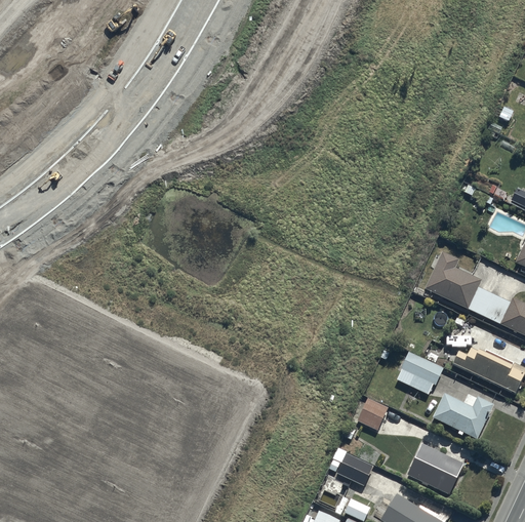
[(503,106),(498,115),(509,120),(514,110),(503,106)]
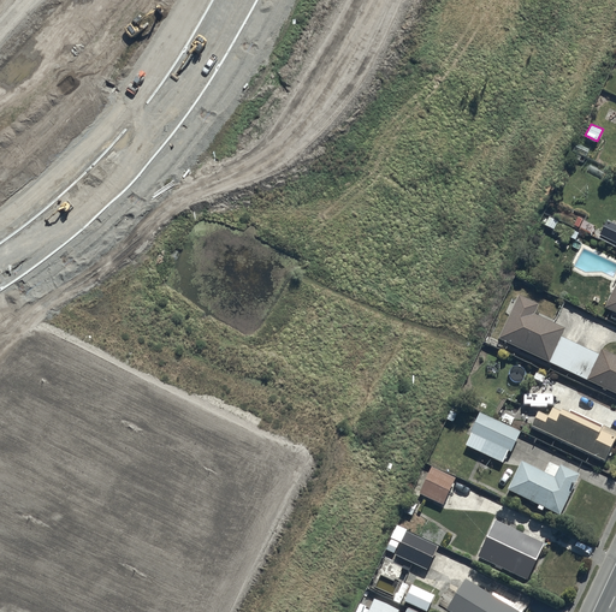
[(615,223),(606,219),(599,235),(615,242),(615,223)]
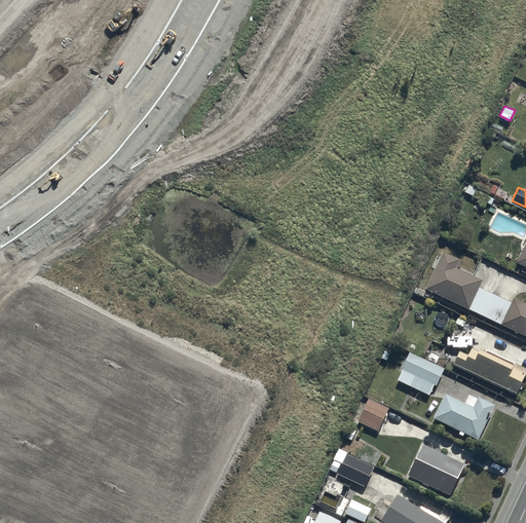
[(525,240),(516,263),(525,267),(525,240)]
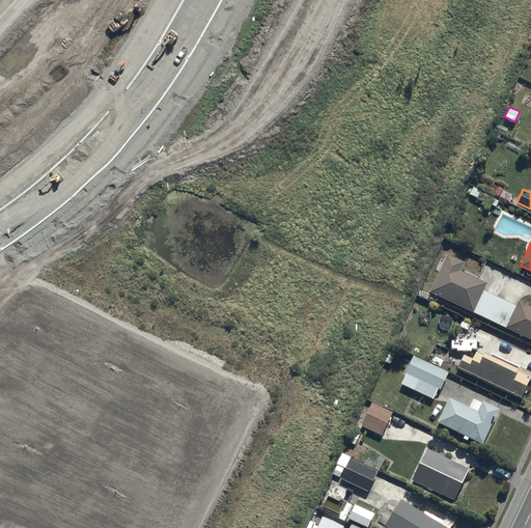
[(465,262),(447,254),(429,292),(530,338),(530,306),(518,301),(515,305),(483,289),(486,282),(462,271),(465,262)]
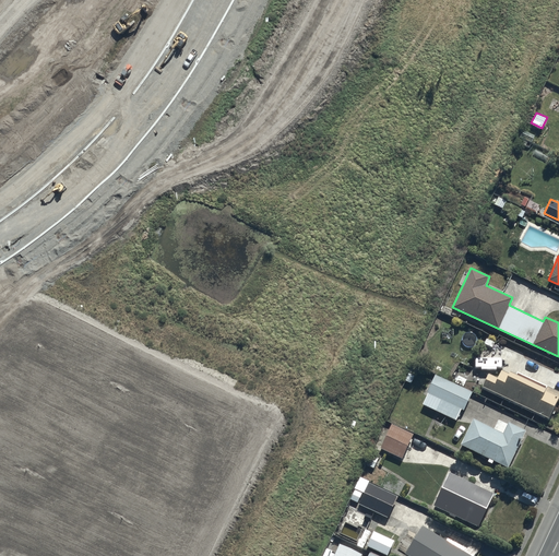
[(515,376),(501,369),(498,377),(488,373),(480,387),(548,420),(558,397),(558,391),(518,371),(515,376)]
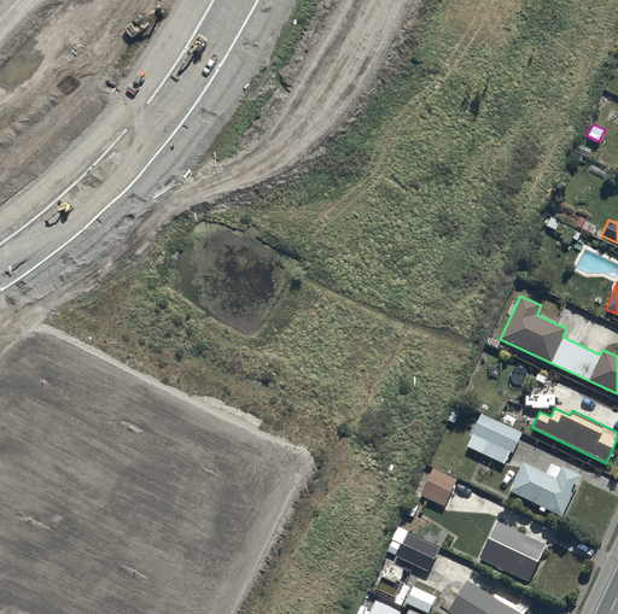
[(472,433),(467,445),(505,463),(511,451),(512,452),(522,432),(482,414),(472,433)]
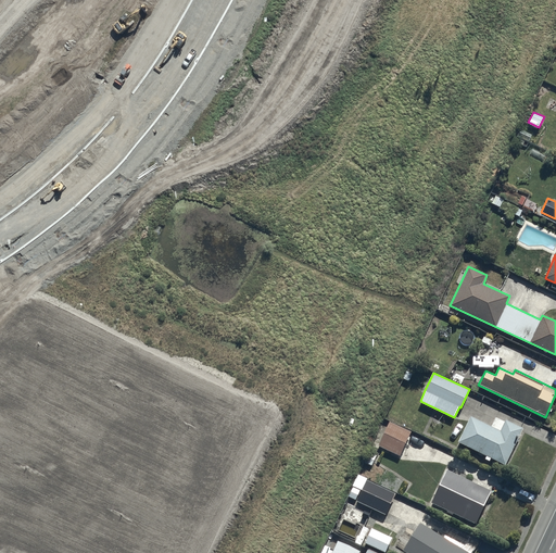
[(470,416),(457,442),(485,456),(483,460),(489,462),(491,459),(505,465),(522,429),(505,420),(505,422),(496,417),(492,426),(470,416)]
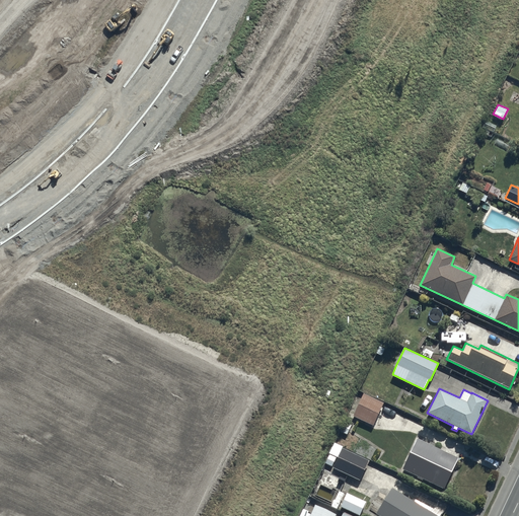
[(363,393),(353,416),(373,425),(383,402),(363,393)]
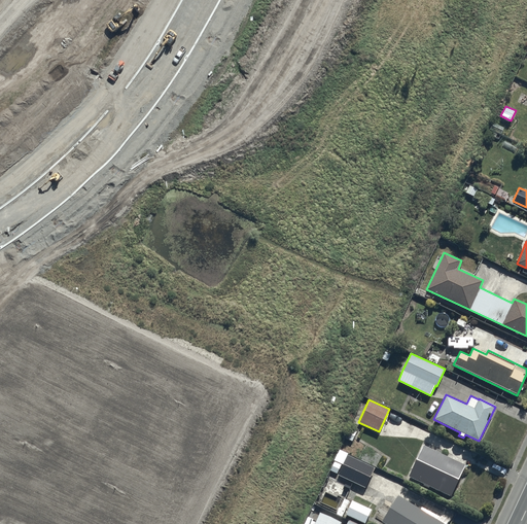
[(423,446),(409,476),(450,496),(465,466),(423,446)]
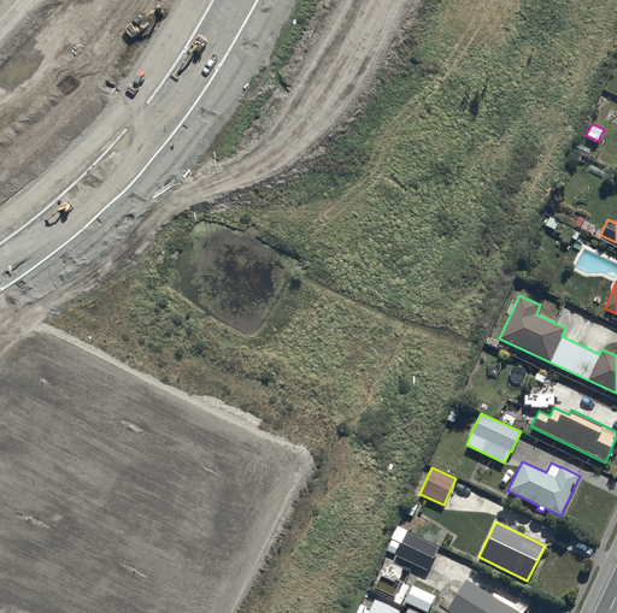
[(407,530),(397,525),(392,537),(387,549),(395,554),(394,555),(428,571),(439,547),(406,531),(407,530)]
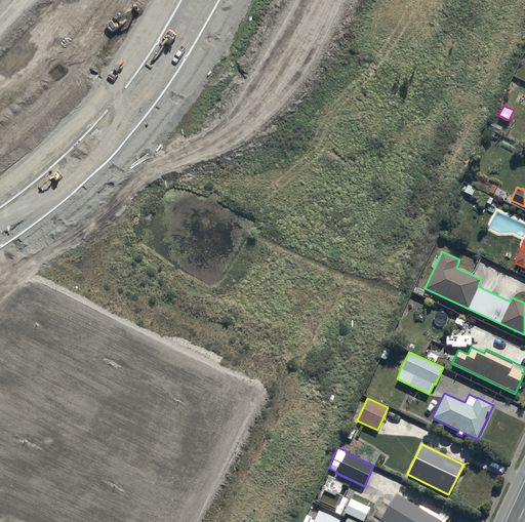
[(420,505),(419,508),(397,493),(380,520),(384,521),(444,521),(447,518),(420,505)]
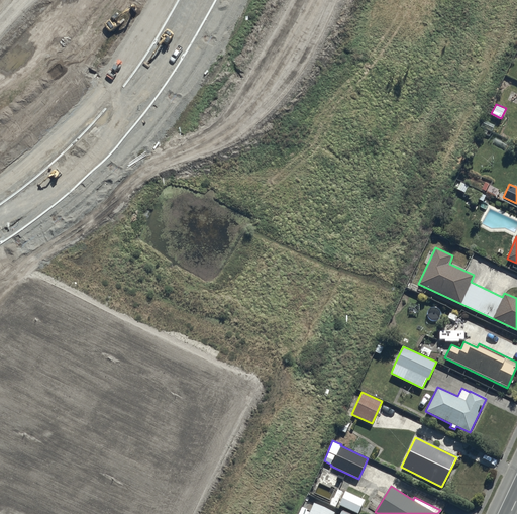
[(343,491),(337,488),(329,503),(335,506),(343,491)]
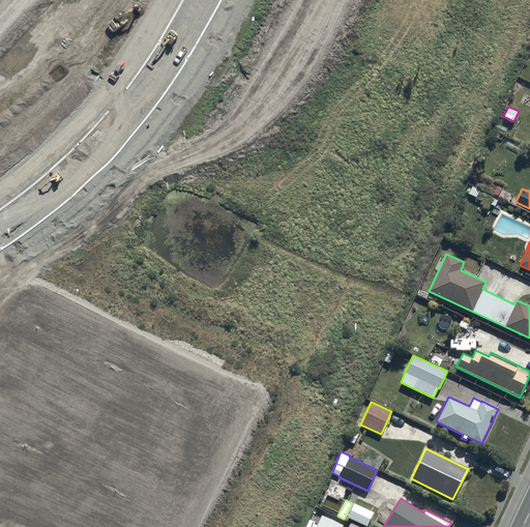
[(355,504),(349,518),(367,526),(374,513),(355,504)]
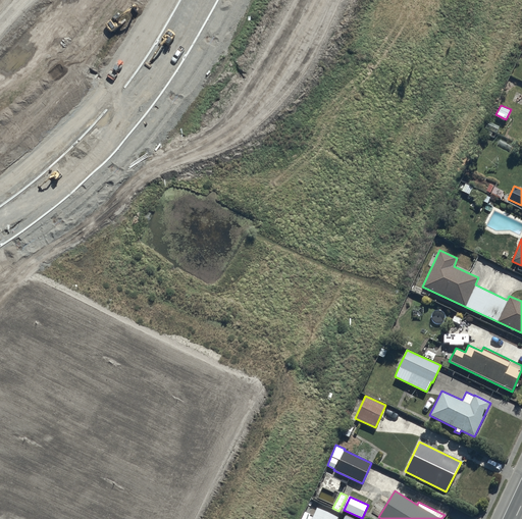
[(337,518),(338,517),(317,507),(314,514),(304,510),(300,518),(337,518)]
